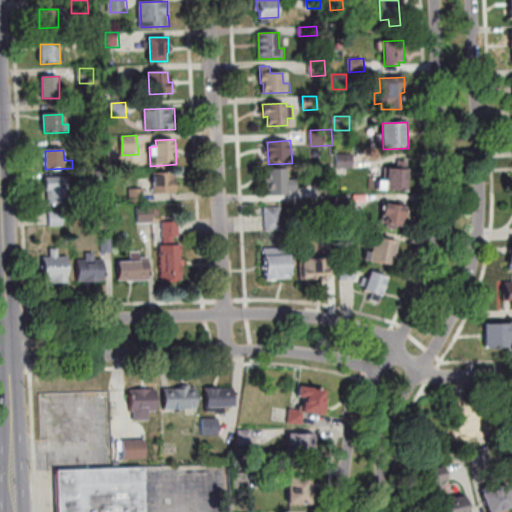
[(337,154),(337,169),(354,169),(354,154),(337,154)]
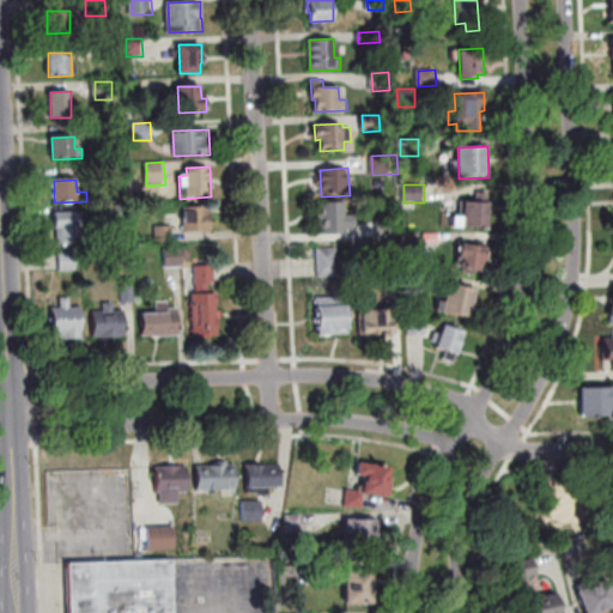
[(489,230),(463,229),(465,204),(478,204),(478,193),(489,194),(487,205),(490,205),(489,230)]
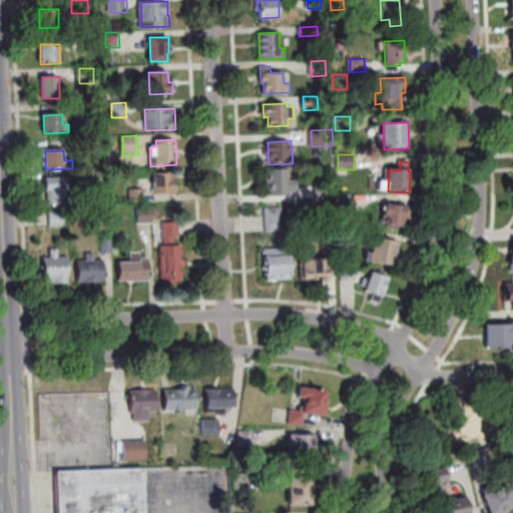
[(299,179),(299,192),(291,192),(291,195),(267,195),(266,169),(290,169),(291,180),(299,179)]
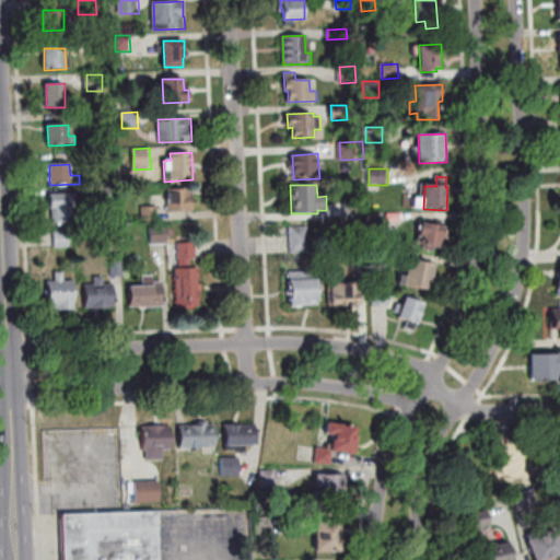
[(167,190),(168,212),(195,211),(194,189),(167,190)]
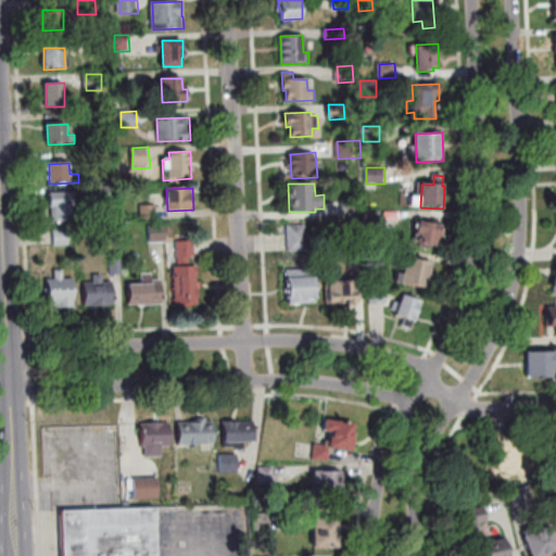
[(51,207),(51,193),(74,192),(74,205),(75,205),(76,220),(53,222),(53,207),(51,207)]
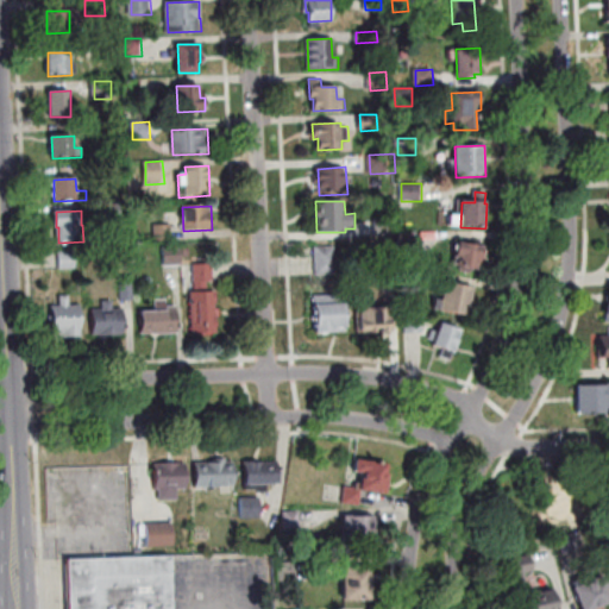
[(376,236),(376,220),(393,219),(393,236),(376,236)]
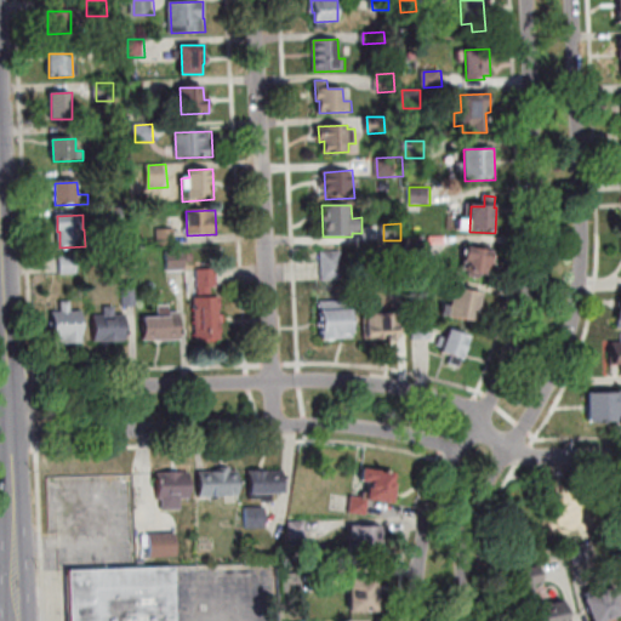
[(158,229),(158,246),(176,246),(175,229),(158,229)]
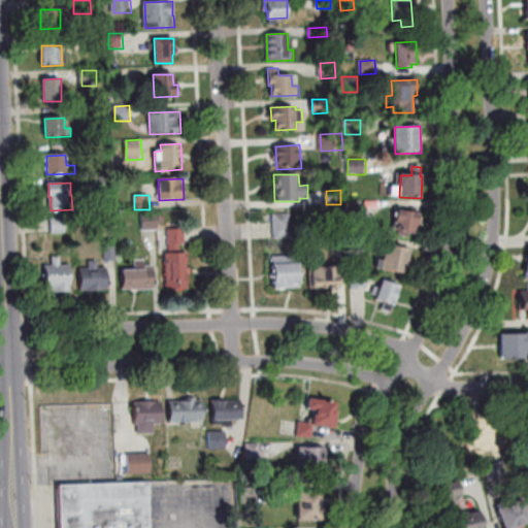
[(348,200),(347,217),(360,218),(361,200),(348,200)]
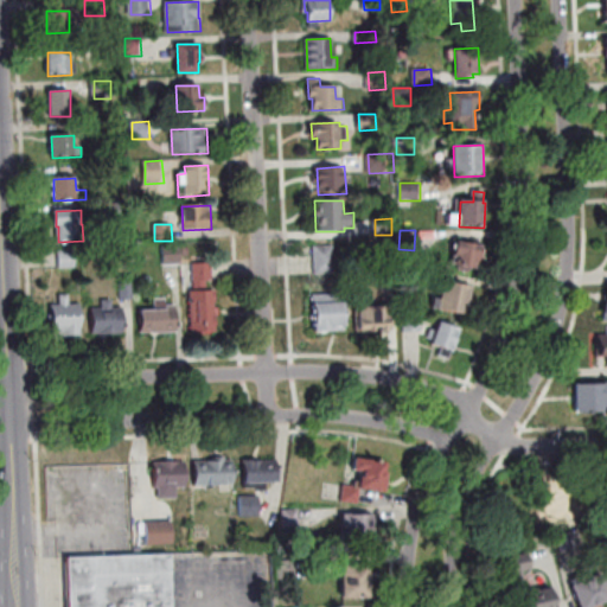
[(459,242),(481,246),(478,268),(472,267),(472,270),(468,273),(461,272),(459,268),(459,264),(454,264),(459,242)]
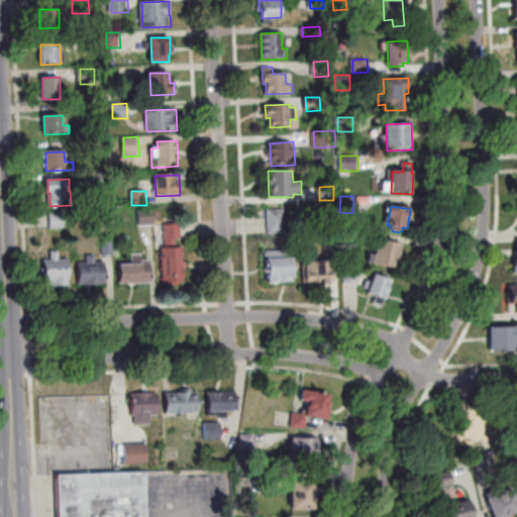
[(138,210),(139,227),(156,226),(154,209),(138,210)]
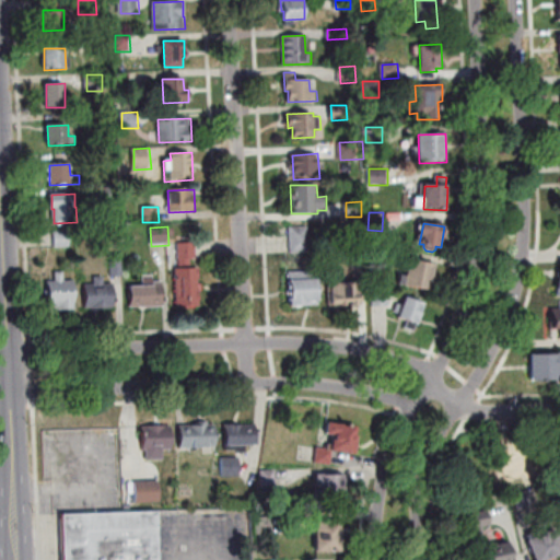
[(308,226),(310,253),(291,253),(290,228),(308,226)]
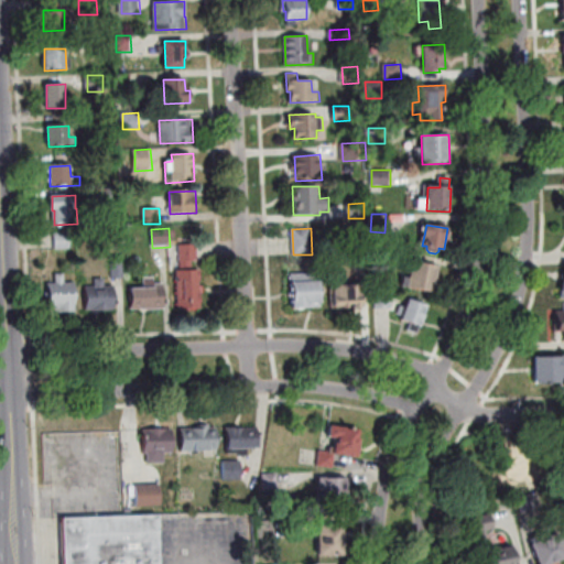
[(55,232),(55,250),(72,249),(71,231),(55,232)]
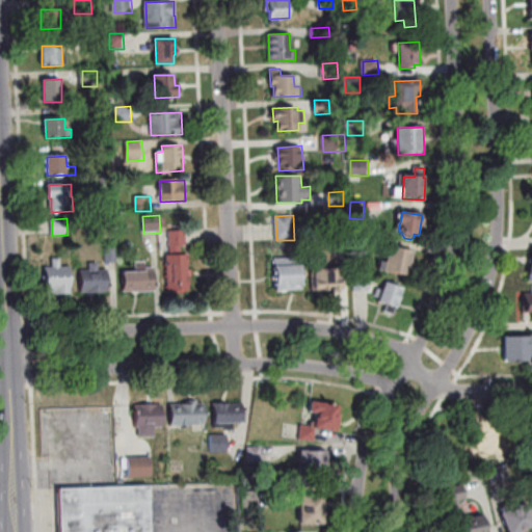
[(170,232),(171,255),(184,254),(183,247),(188,247),(187,231),(170,232)]
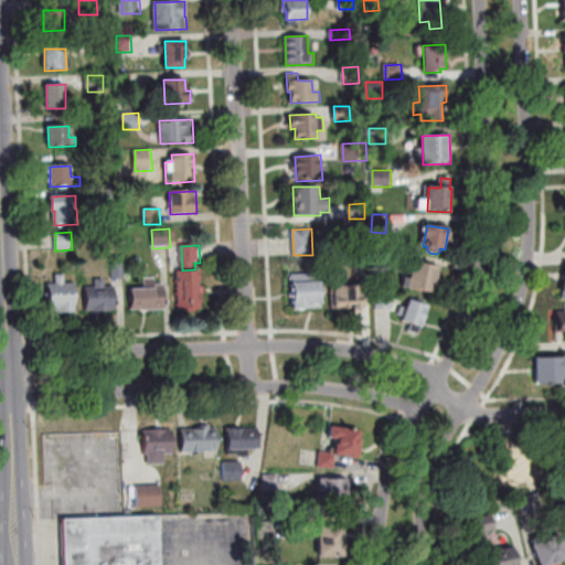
[(373,251),(371,268),(388,269),(391,252),(373,251)]
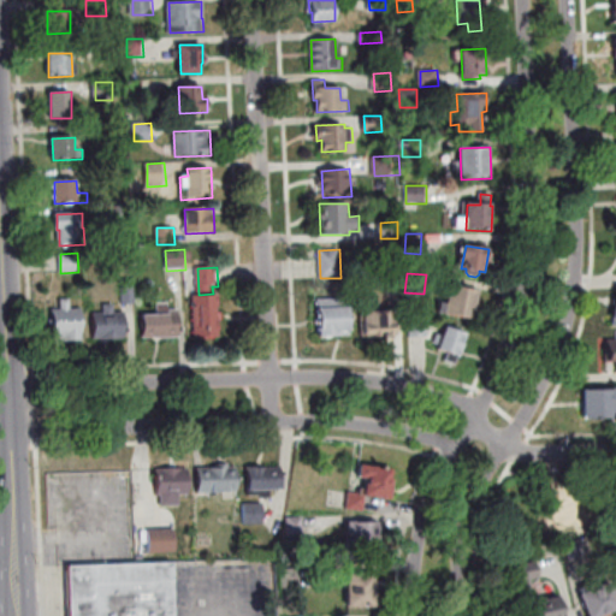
[(450,285),(479,292),(473,321),(444,315),(450,285)]
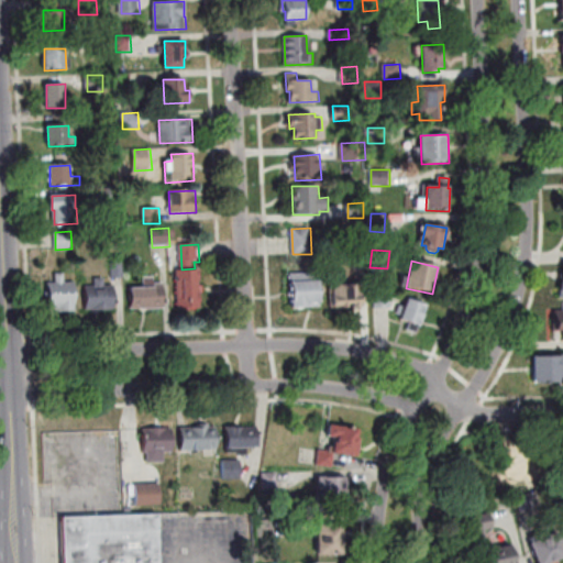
[(113,263),(113,279),(125,278),(124,263),(113,263)]
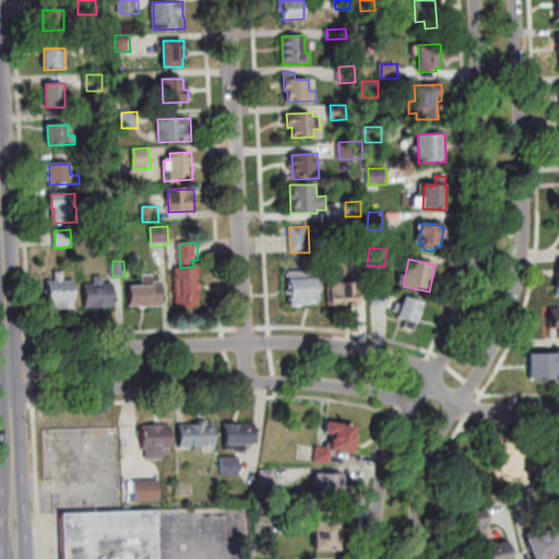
[(176,268),(180,268),(193,266),(199,266),(200,306),(178,307),(176,268)]
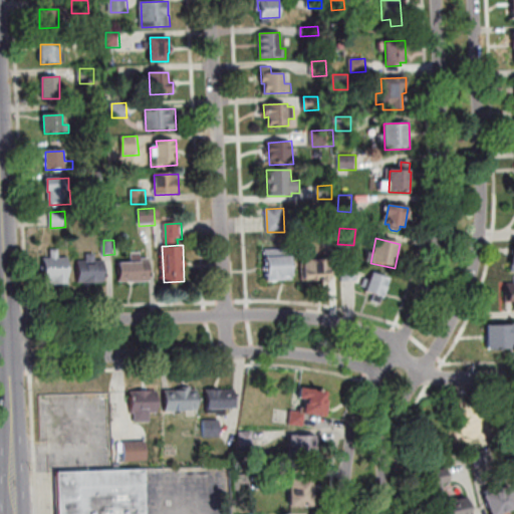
[(51,250),(51,258),(45,259),(45,286),(70,284),(68,257),(59,257),(59,250),(51,250)]
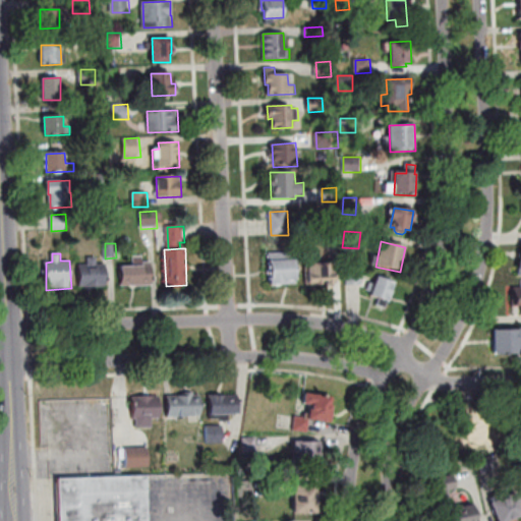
[(120,267),(133,266),(132,256),(142,256),(143,263),(153,262),(153,286),(121,288),(120,267)]
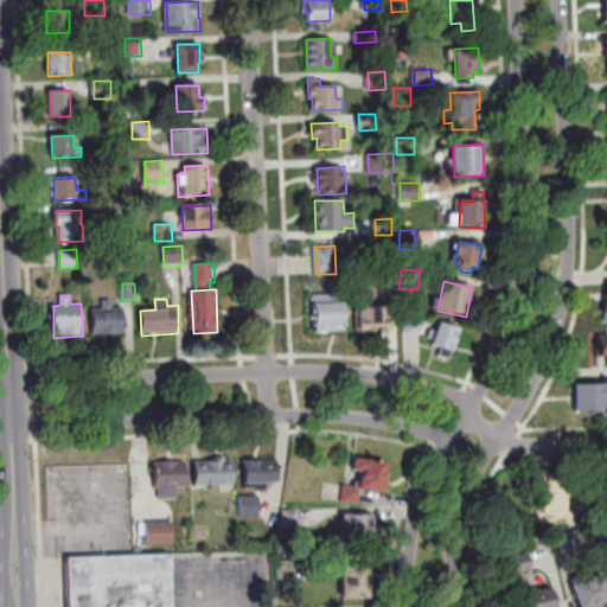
[(102,301),(113,300),(113,307),(125,307),(125,333),(93,334),(91,308),(103,308),(102,301)]
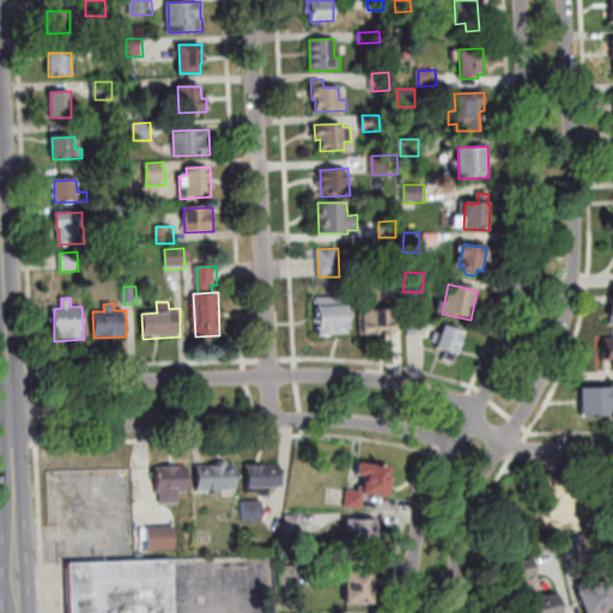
[(316,307),(349,304),(350,335),(319,338),(316,307)]
